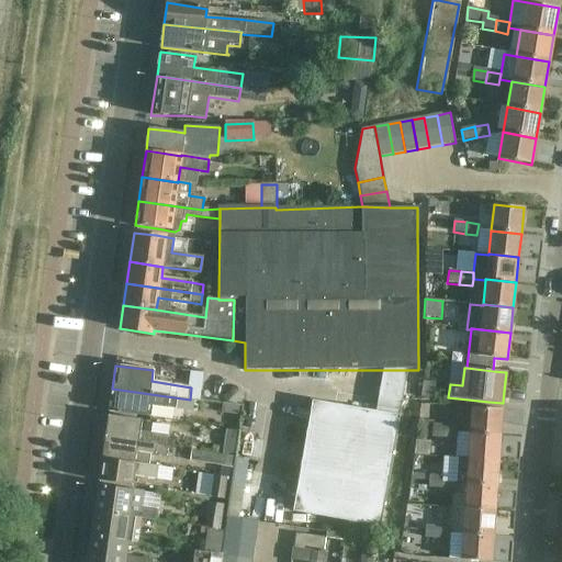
[(407,370),(383,370),(375,412),(312,401),(307,422),(292,512),(380,527),(407,370)]
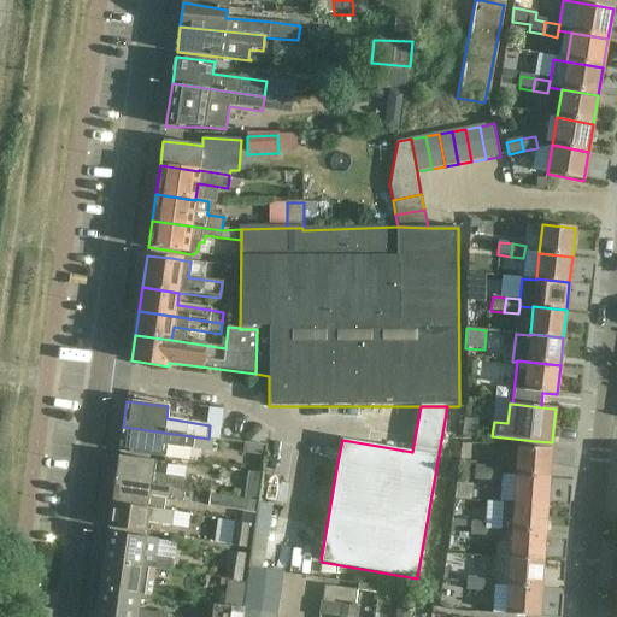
[(477,422),(464,422),(462,438),(477,438),(477,422)]
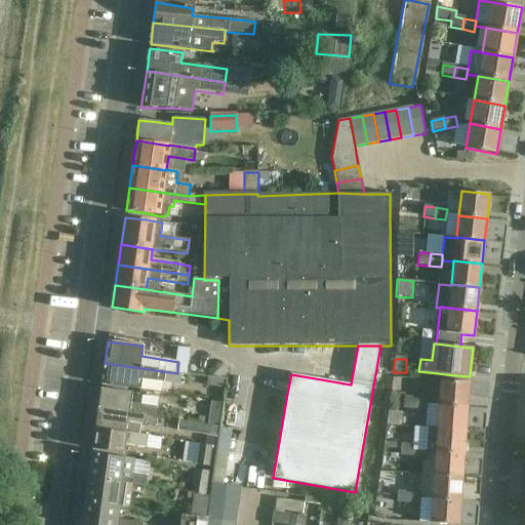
[(182,374),(177,373),(105,363),(102,385),(122,388),(137,390),(138,379),(171,385),(171,384),(179,385),(182,374)]
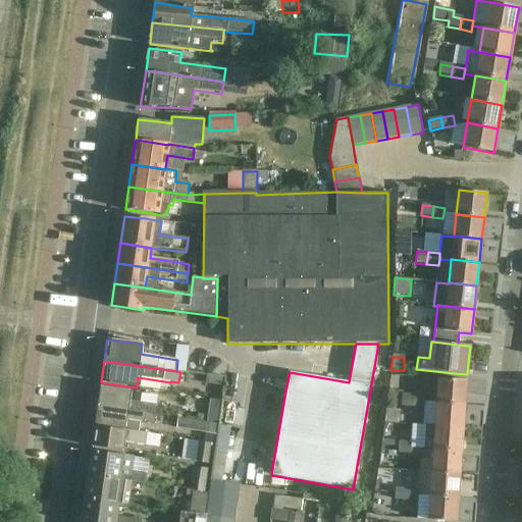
[(437,378),(436,402),(464,404),(466,380),(437,378)]
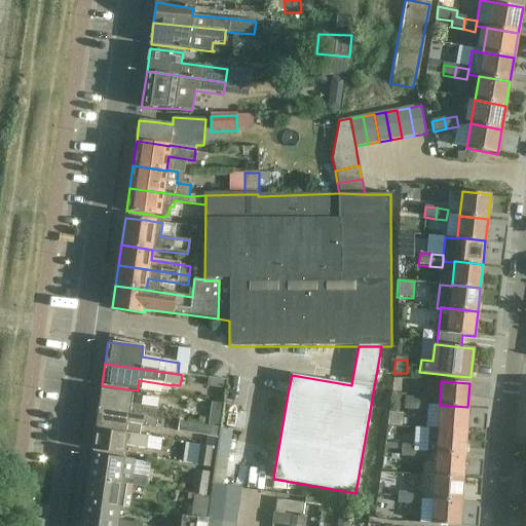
[(133,393),(101,388),(98,409),(157,418),(158,408),(130,404),(133,393)]
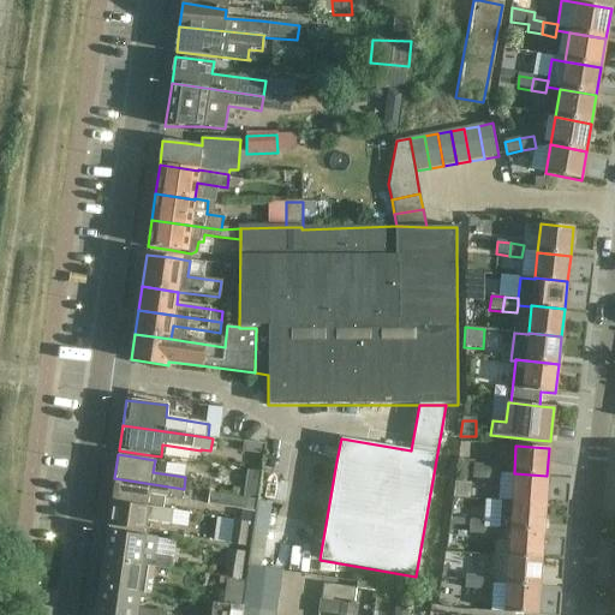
[(487,466),(473,465),(472,477),(485,478),(487,466)]
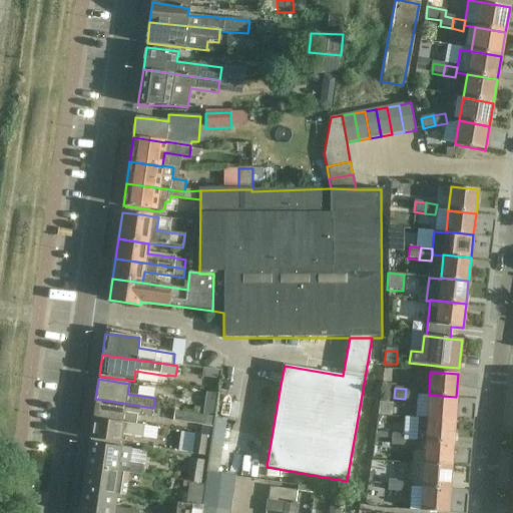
[(417,389),(406,389),(405,399),(416,400),(417,389)]
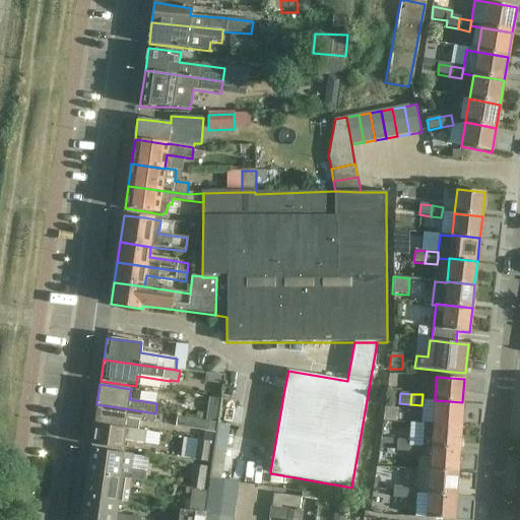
[(462,402),(435,400),(433,424),(461,426),(462,402)]
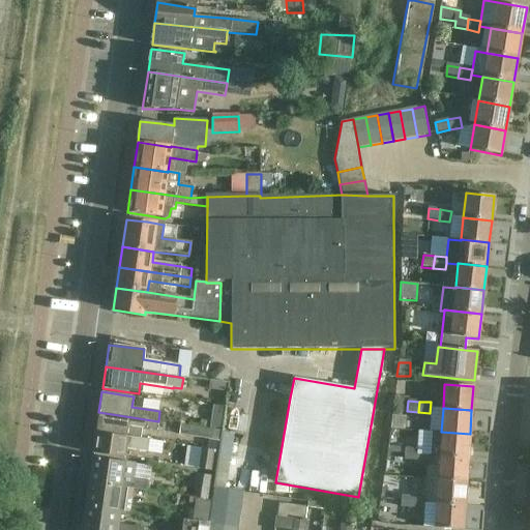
[(158,421),(98,412),(95,434),(127,438),(128,427),(156,431),(158,421)]
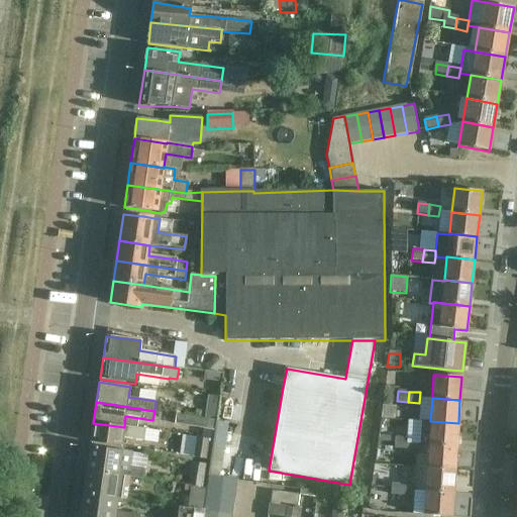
[(396,406),(382,405),(381,418),(395,419),(396,406)]
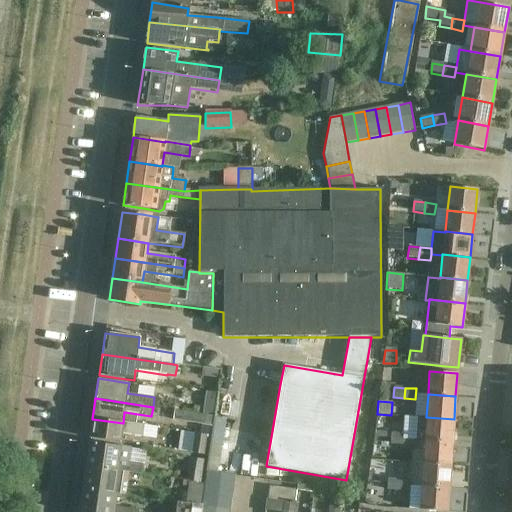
[(215,417),(175,410),(173,420),(213,426),(215,417)]
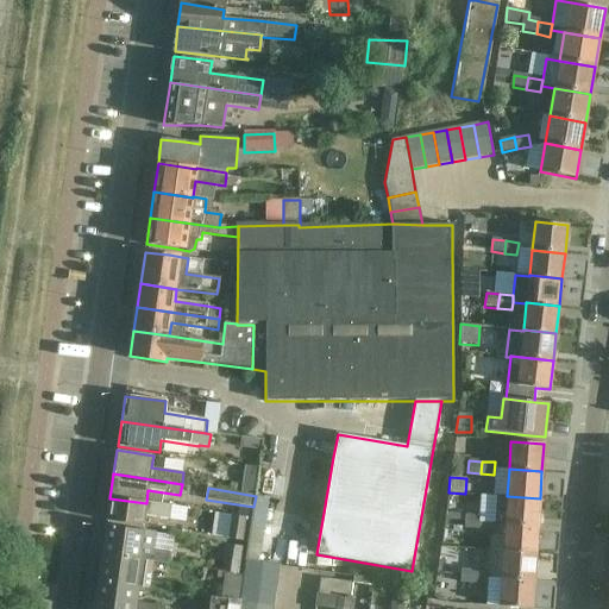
[(540,498),(507,496),(497,496),(495,523),(506,523),(538,526),(540,498)]
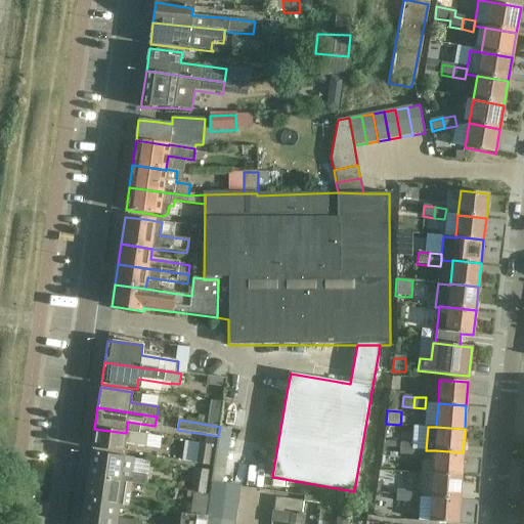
[(143,435),(126,433),(94,429),(91,448),(123,453),(124,444),(146,447),(147,436),(143,435)]
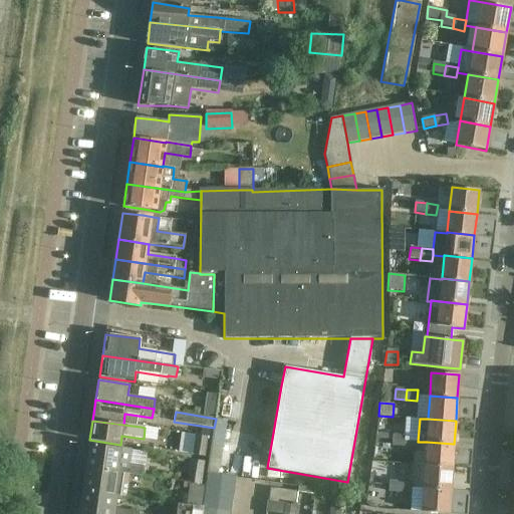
[(404,435),(393,434),(392,445),(403,446),(404,435)]
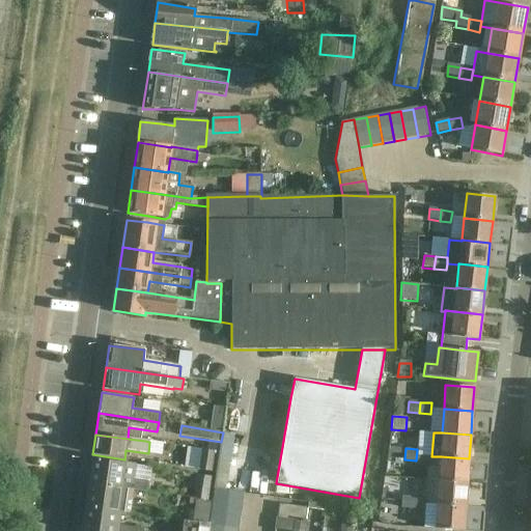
[(428,450),(417,449),(416,460),(427,462),(428,450)]
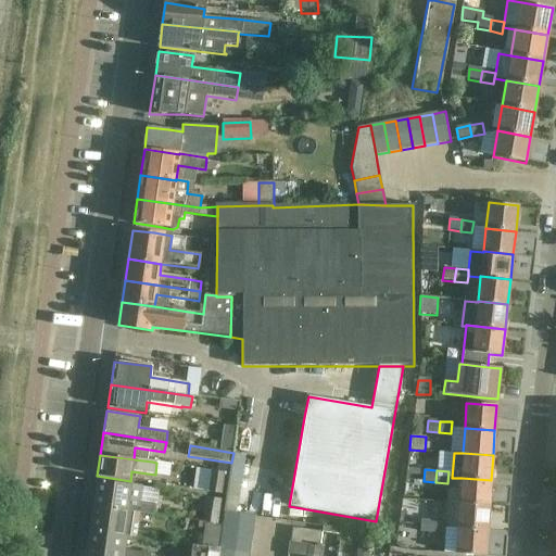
[(225,474),(212,471),(209,493),(222,494),(225,474)]
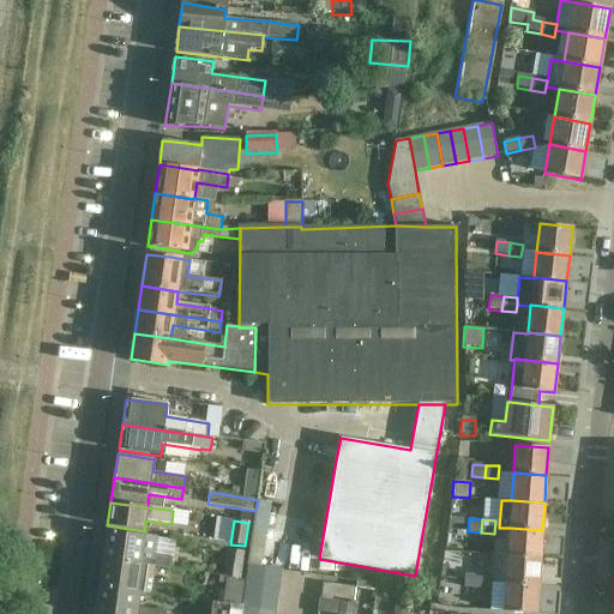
[(542,530),(510,528),(507,555),(541,558),(542,530)]
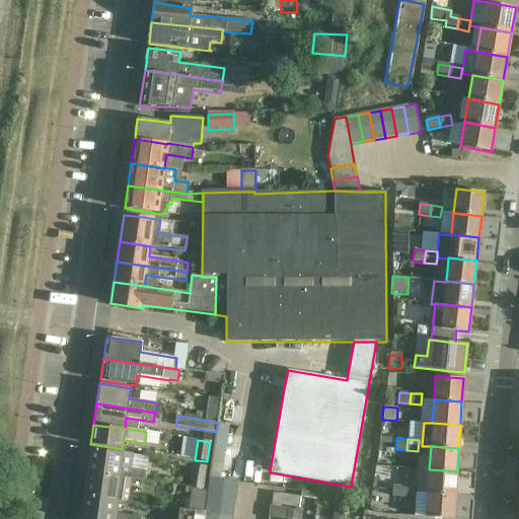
[(133,454),(90,448),(86,472),(132,478),(132,479),(144,480),(145,470),(131,468),(133,454)]
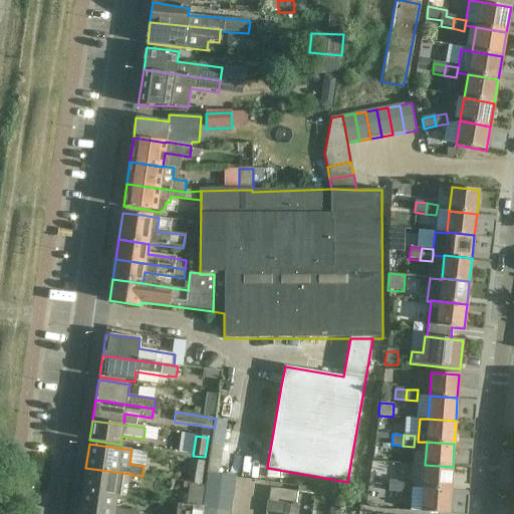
[(187,484),(190,485),(202,486),(206,463),(190,460),(187,484)]
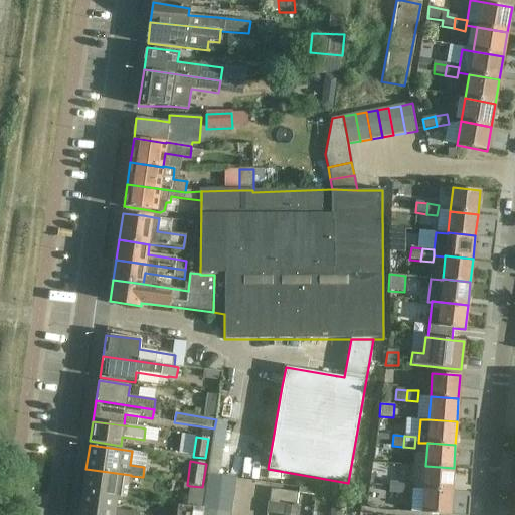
[(454,468),(425,466),(413,465),(412,483),(412,488),(424,488),(452,490),(454,468)]
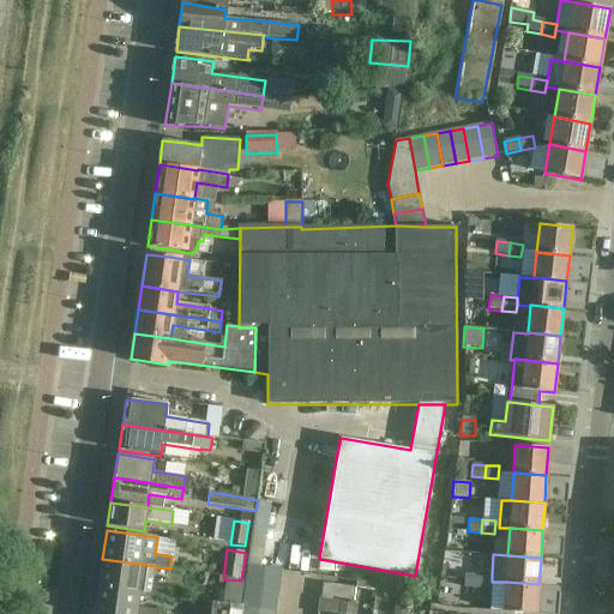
[(156,566),(102,559),(98,588),(139,593),(151,595),(156,567),(156,566)]
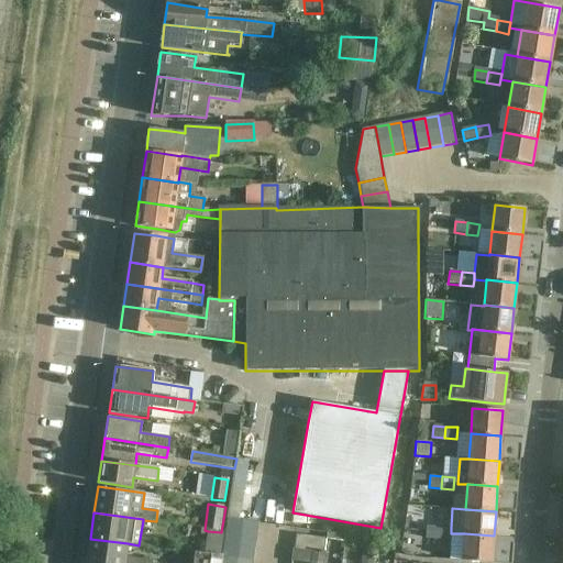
[(258,523),(225,519),(224,532),(256,537),(258,523)]
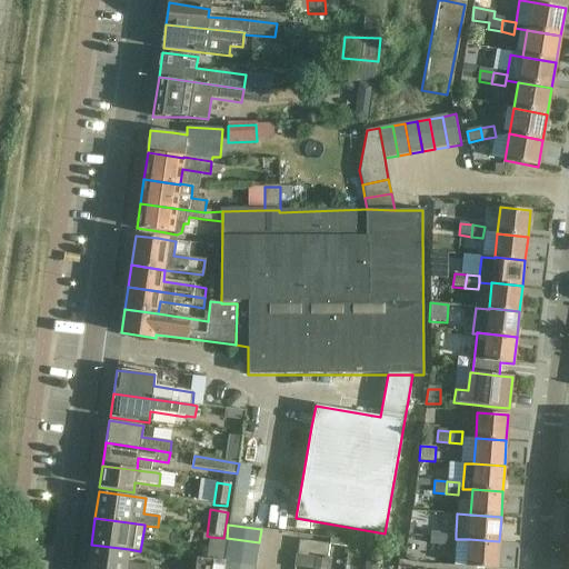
[(443,532),(431,531),(430,543),(442,545),(443,532)]
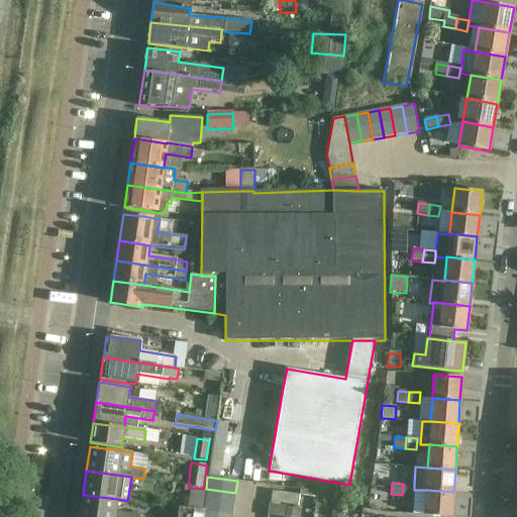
[(414,485),(403,484),(402,495),(413,495),(414,490),(414,485)]
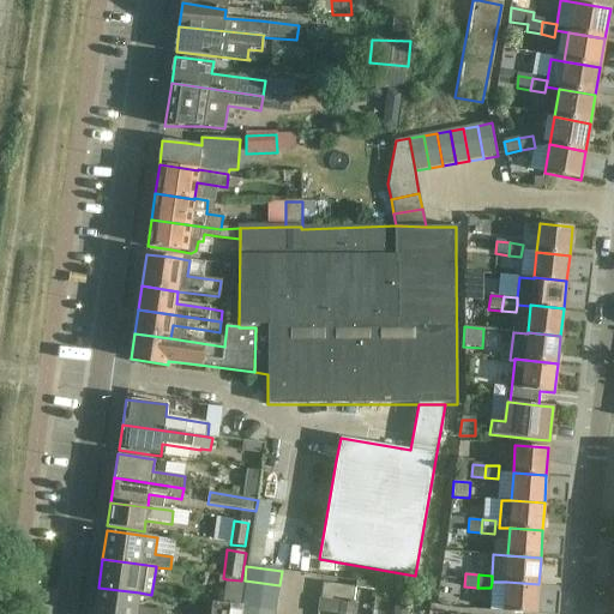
[(223,603),(240,607),(242,595),(245,581),(241,581),(227,579),(223,603)]
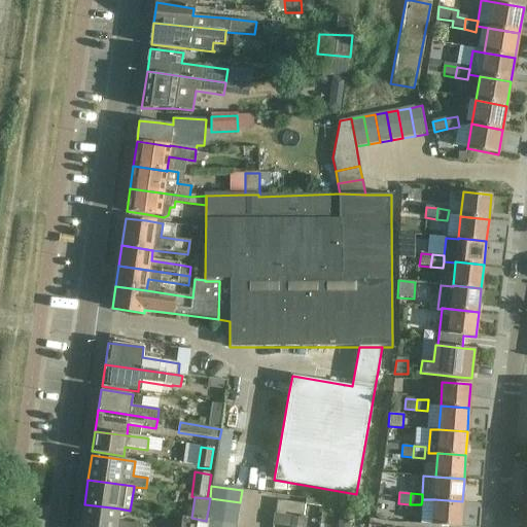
[(210,498),(208,511),(238,515),(240,502),(210,498)]
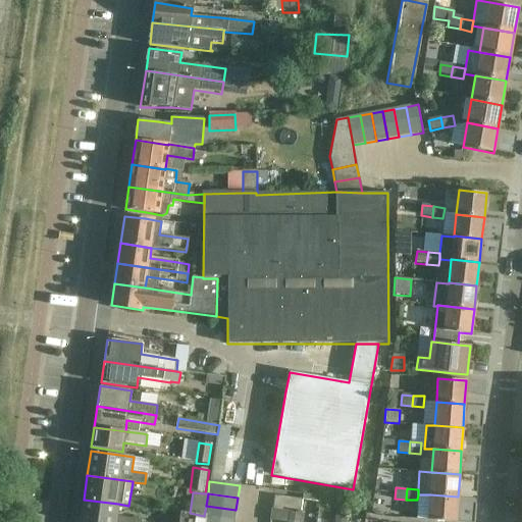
[(458,497),(430,494),(428,520),(457,521),(458,497)]
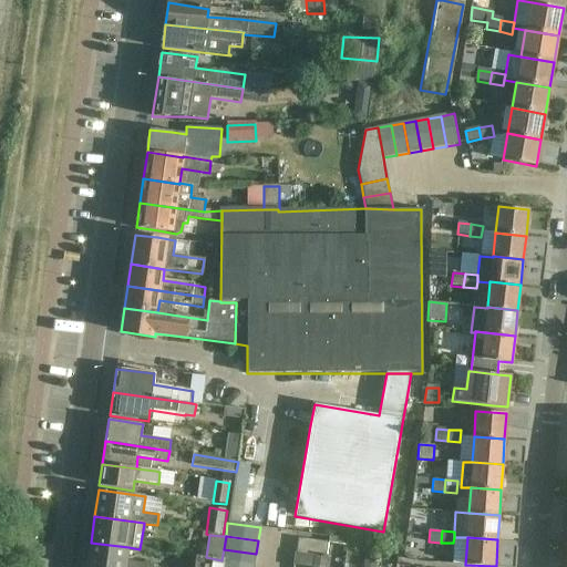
[(323,566),(327,543),(321,542),(299,538),(297,554),(297,555),(312,557),(311,566),(323,566)]
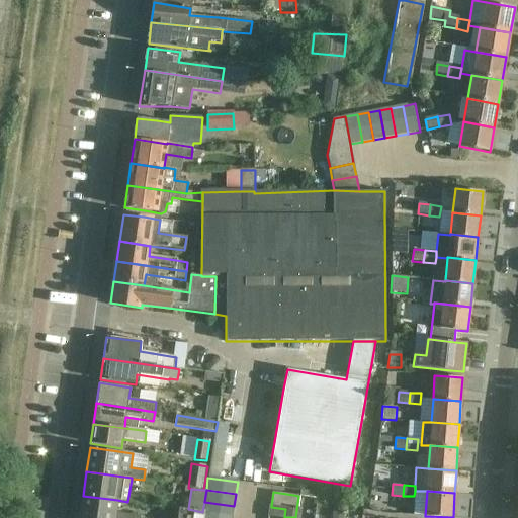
[(301,492),(301,498),(318,500),(319,495),(301,492)]
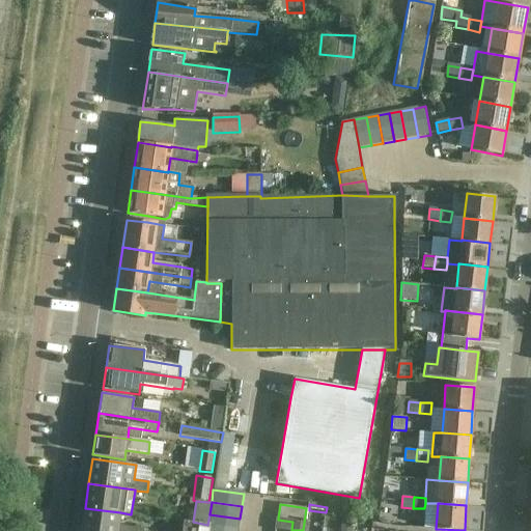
[(120,512),(85,508),(81,530),(143,530),(144,529),(119,526),(120,512)]
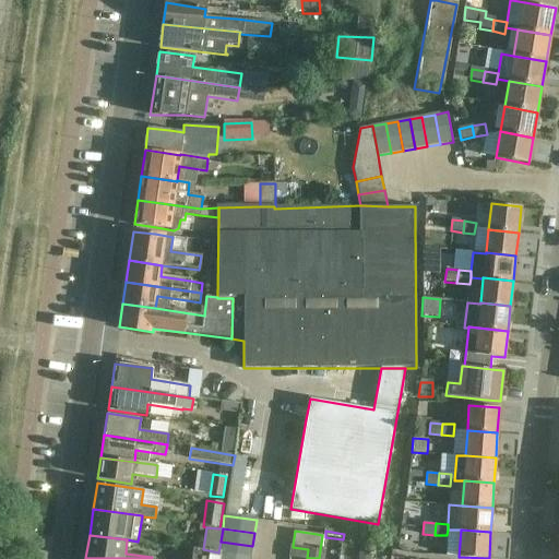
[(252,546),(221,542),(218,552),(251,557),(252,546)]
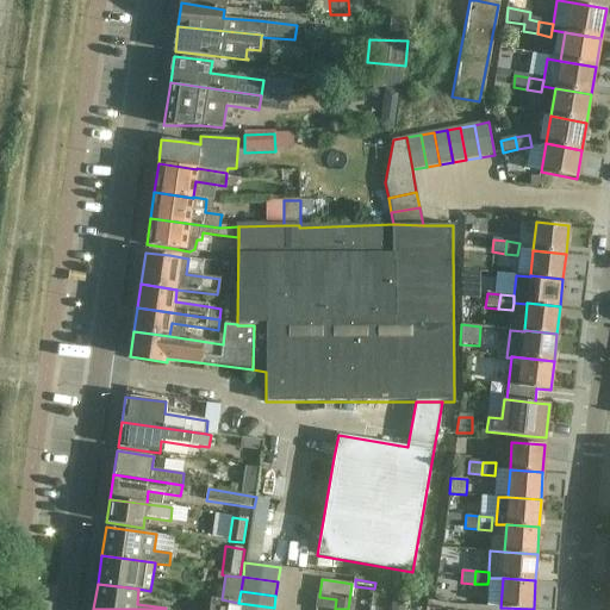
[(335,609),(336,599),(319,597),(319,596),(317,595),(316,609),(328,609),(335,609)]
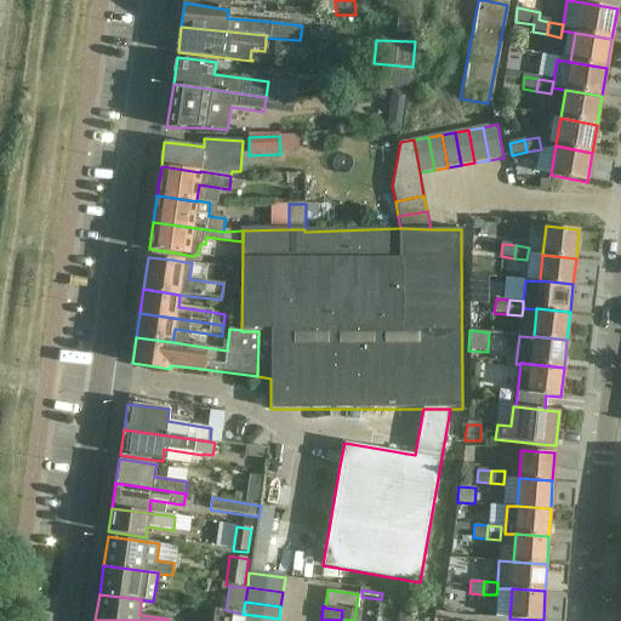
[(214,609),(211,620),(241,620),(243,614),(226,610),(214,609)]
